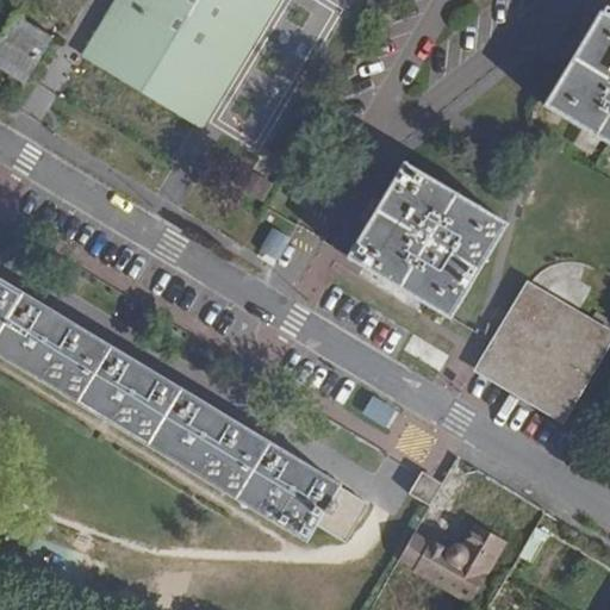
[(200,129),(277,0),(114,0),(81,57),(200,129)]
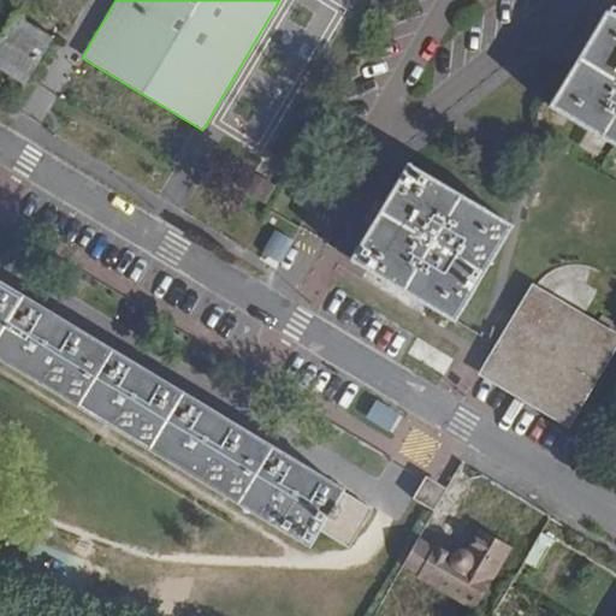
[(615,17),(615,9),(612,6),(554,104),(615,140),(615,18),(615,17)]
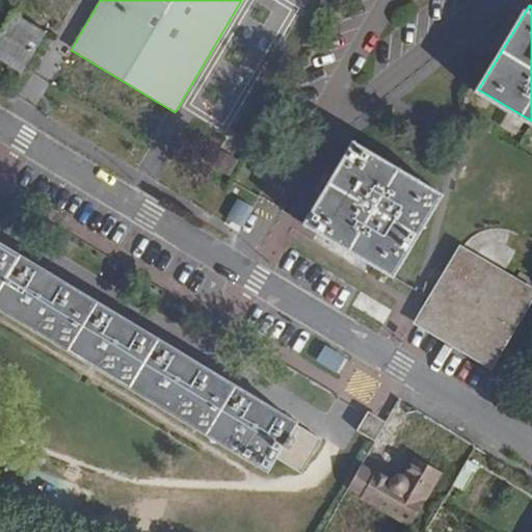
[(45,33),(11,12),(0,32),(0,58),(22,71),(45,33)]
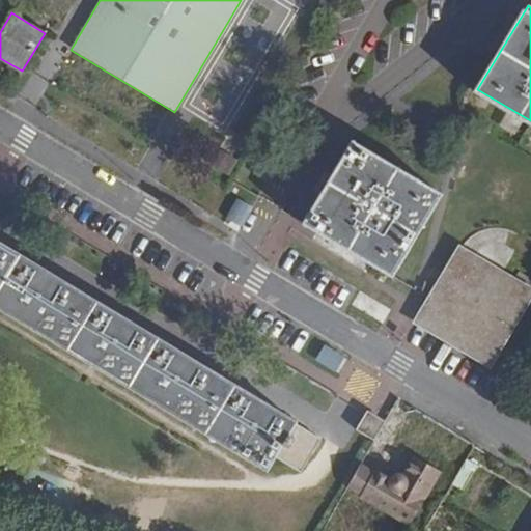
[(215,145),(204,164),(226,176),(236,158),(215,145)]
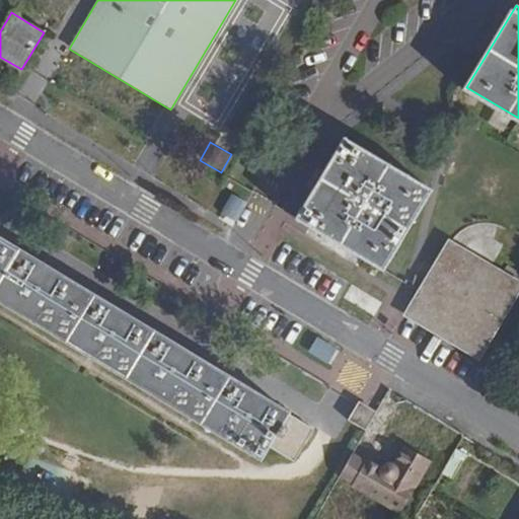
[(381,267),(428,190),(344,142),(298,217),(381,267)]
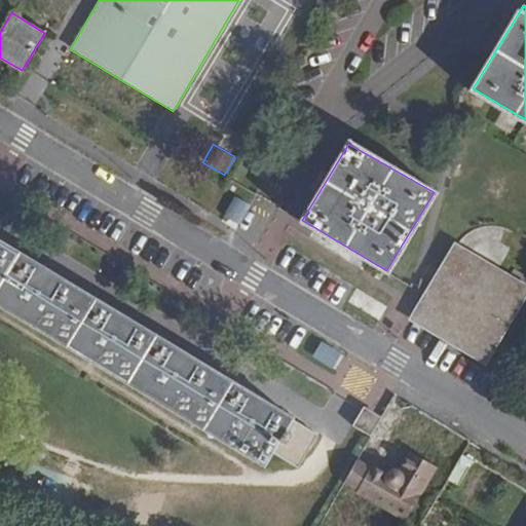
[(220,220),(236,228),(255,192),(238,184),(220,220)]
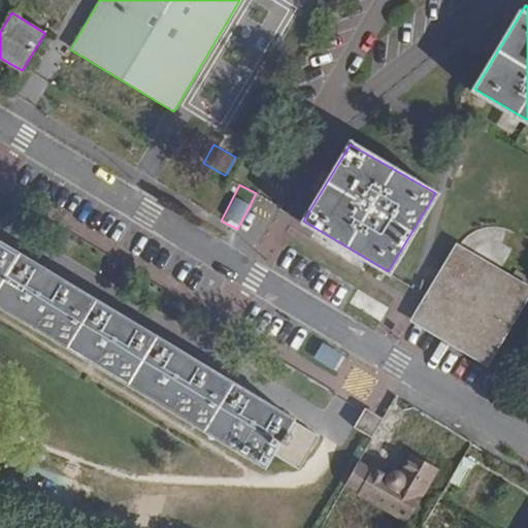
[(0,304),(267,465),(275,452),(295,420),(0,242),(0,304)]
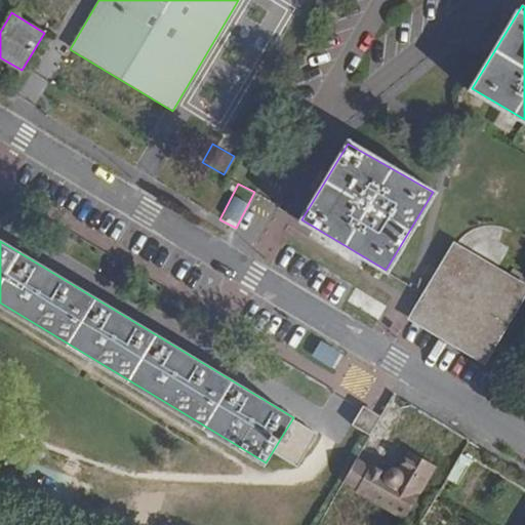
[(524,292),(524,279),(457,241),(416,310),(489,353),(524,292)]
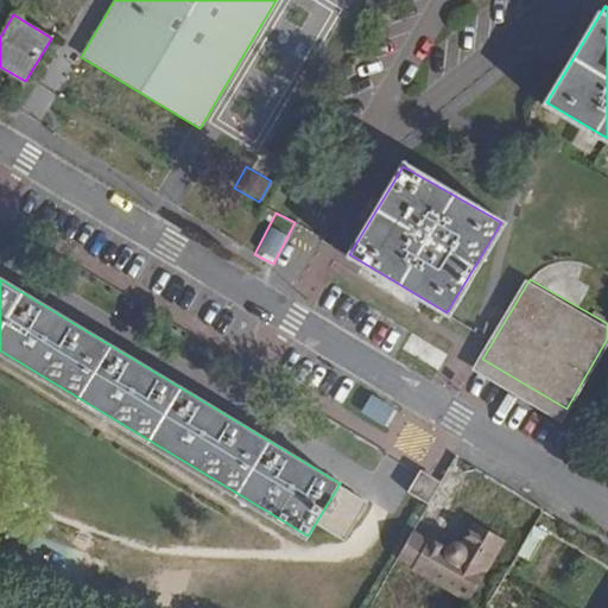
[(360,413),(385,426),(396,407),(371,394),(360,413)]
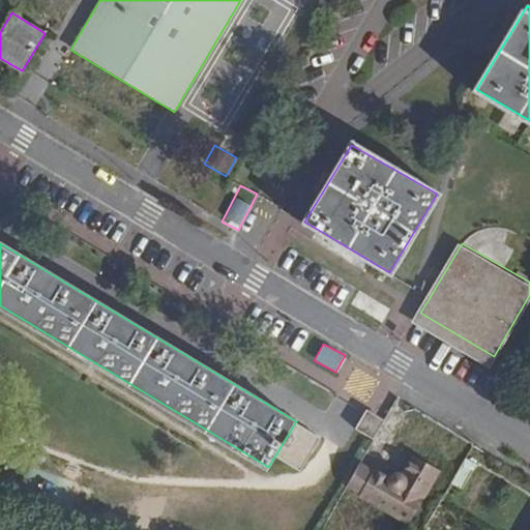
[(394,438),(414,411),(399,400),(379,428),(394,438)]
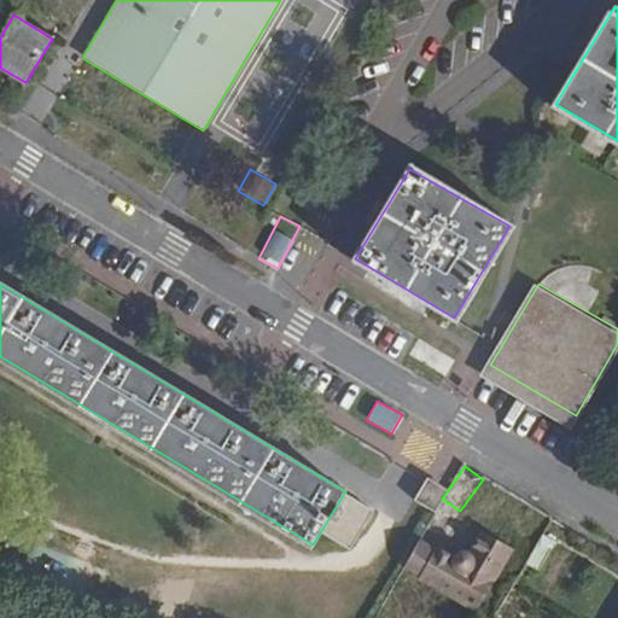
[(444,491),(427,481),(415,500),(433,512),(444,491)]
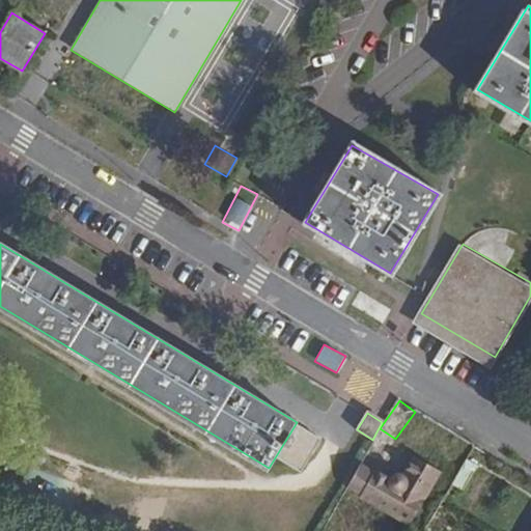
[(297,422),(277,454),(302,469),(320,438),(297,422)]
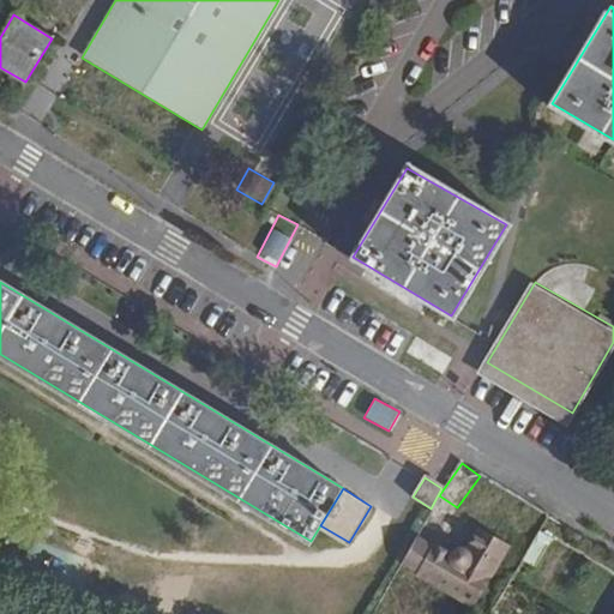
[(433,548),(417,573),(416,576),(473,608),(510,547),(477,529),(465,552),(457,552),(452,555),(434,545),(433,548)]
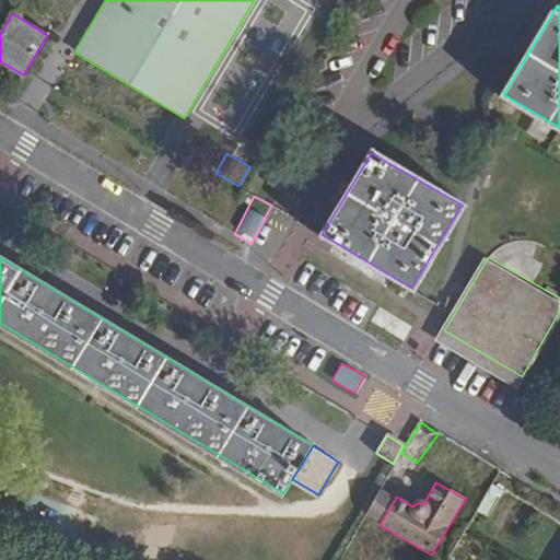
[(382,491),(366,515),(381,523),(395,500),(382,491)]
